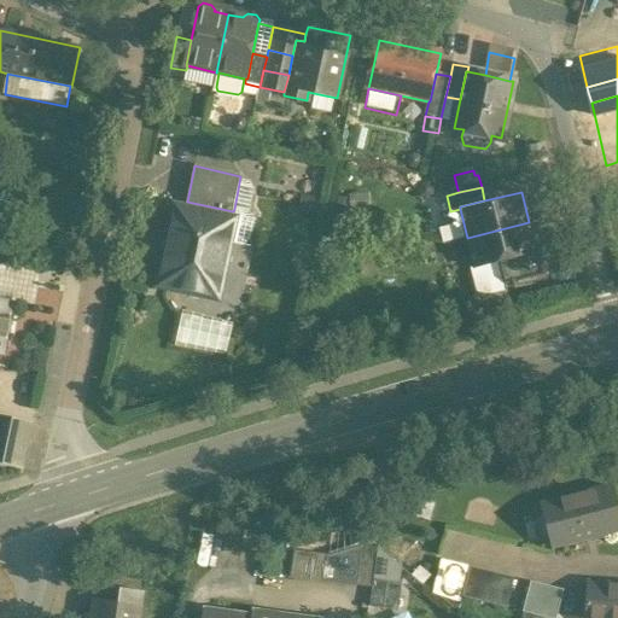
[(233,211),(187,202),(185,214),(179,211),(174,235),(170,235),(168,237),(164,256),(165,258),(168,260),(163,283),(187,287),(186,289),(191,296),(202,298),(209,293),(209,292),(215,293),(220,270),(221,270),(228,266),(231,255),(227,248),(226,246),(226,243),(233,211)]
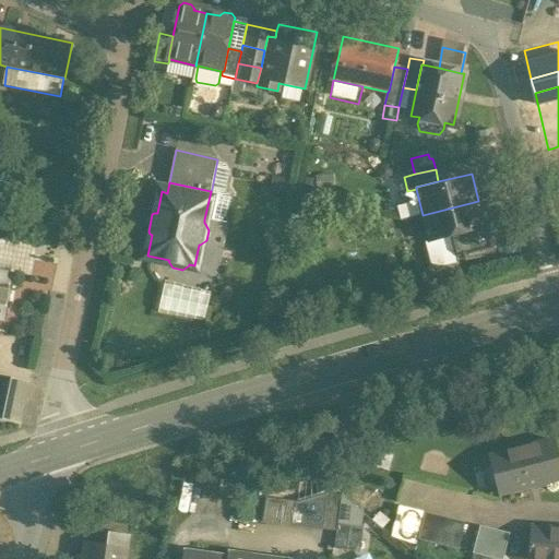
[(226,192),(212,189),(211,191),(204,219),(219,223),(226,218),(230,199),(226,192)]
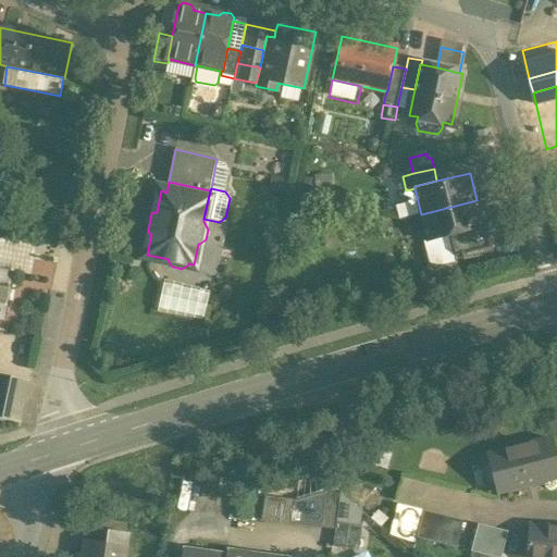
[(415,188),(406,190),(409,203),(418,201),(415,188)]
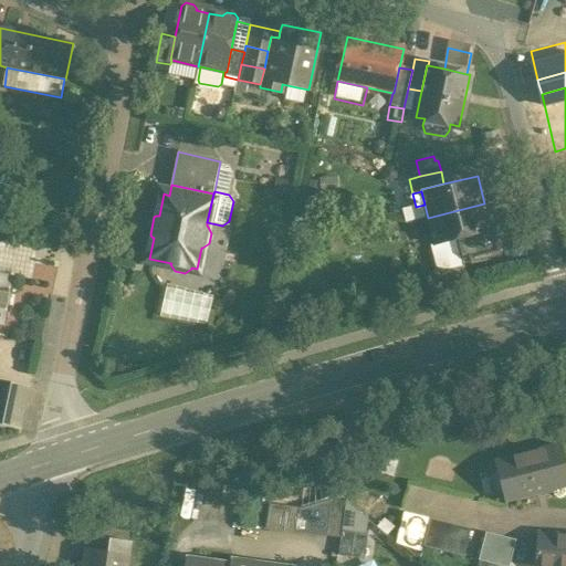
[(484,203),(428,218),(435,245),(457,240),(491,231),(491,230),(484,203)]
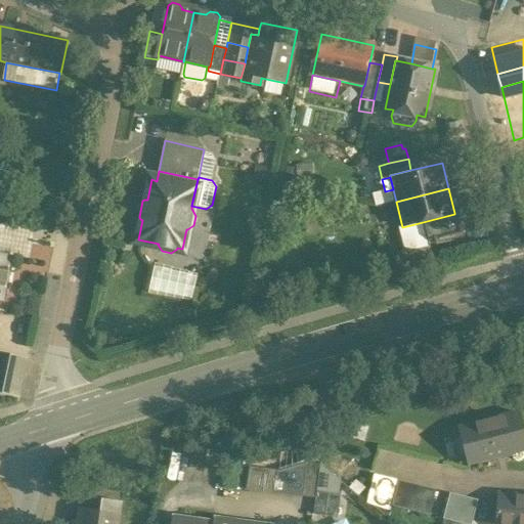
[(396,202),(393,189),(385,191),(374,194),(377,207),(396,202)]
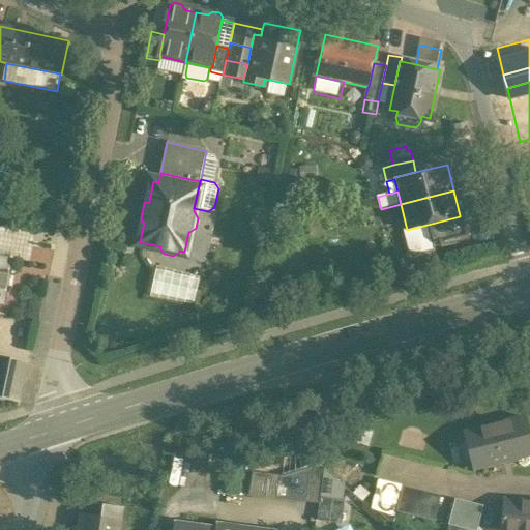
[(460,216),(428,225),(433,245),(469,237),(464,214),(460,215),(460,216)]
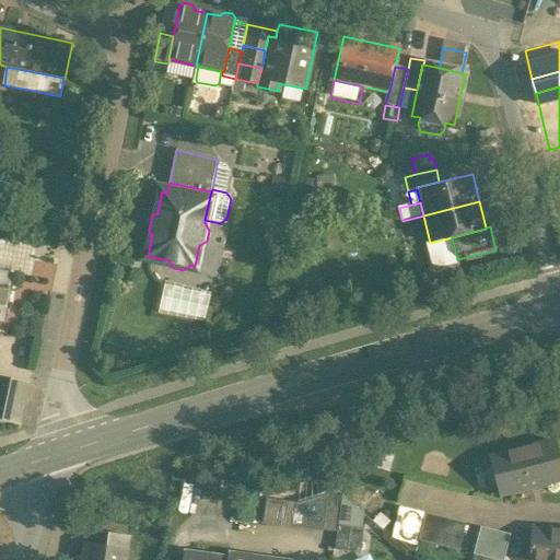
[(438,272),(459,267),(457,259),(452,237),(430,243),(438,272)]
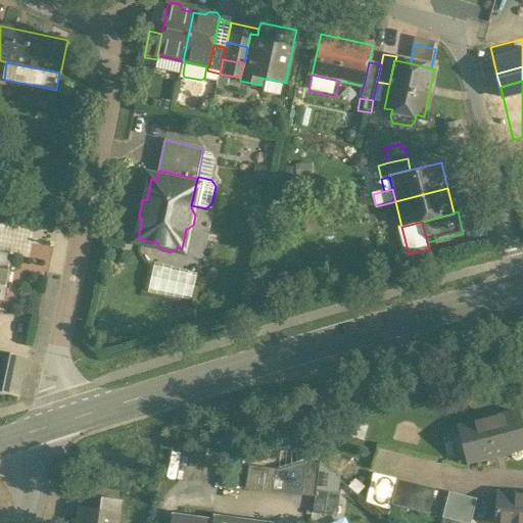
[(429,249),(409,254),(401,256),(403,266),(431,258),(429,249)]
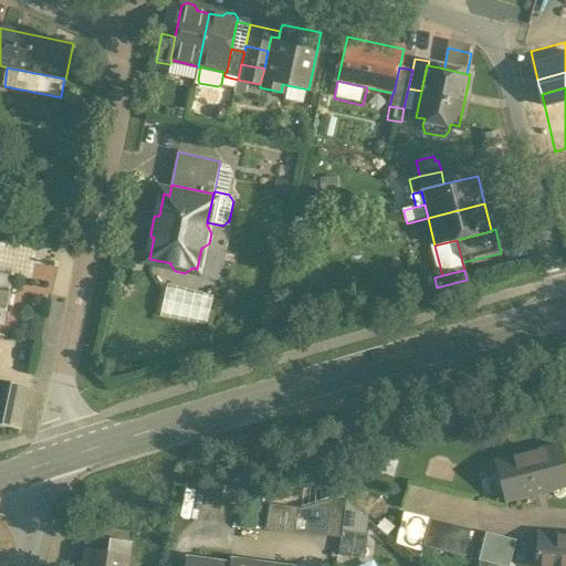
[(0,275),(0,326),(1,327),(11,279),(0,275)]
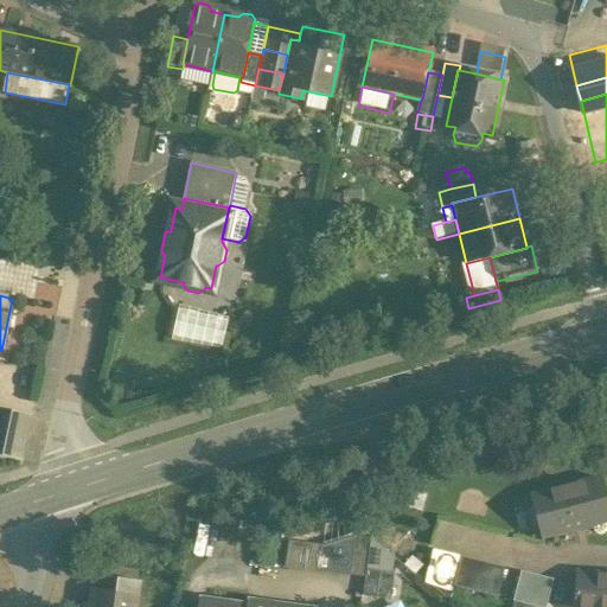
[(179,305),(172,339),(223,350),(231,315),(179,305)]
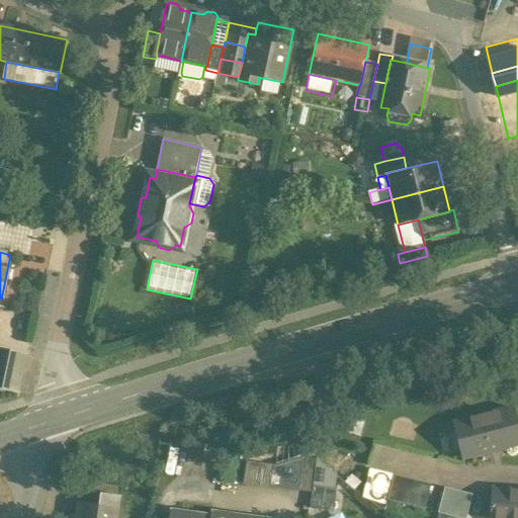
[(8,333),(21,335),(24,316),(11,314),(8,333)]
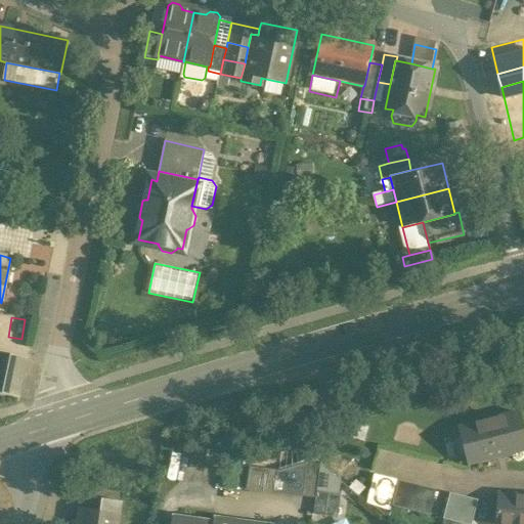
[(28,359),(0,353),(0,392),(19,396),(28,359)]
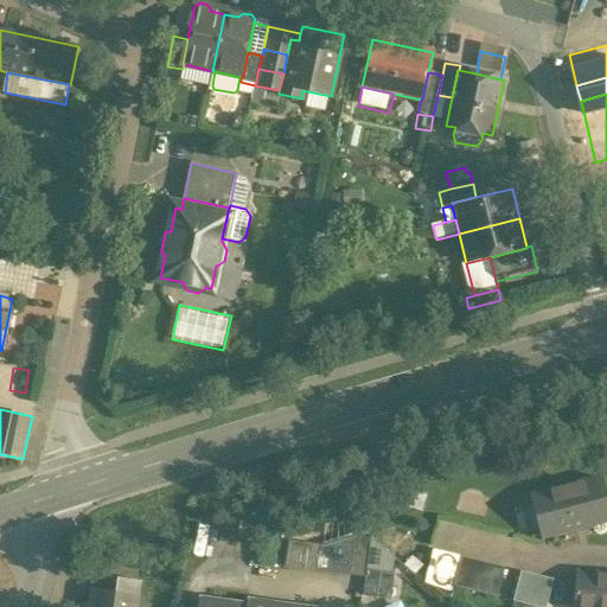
[(606,519),(606,497),(602,479),(535,497),(544,537),(606,519)]
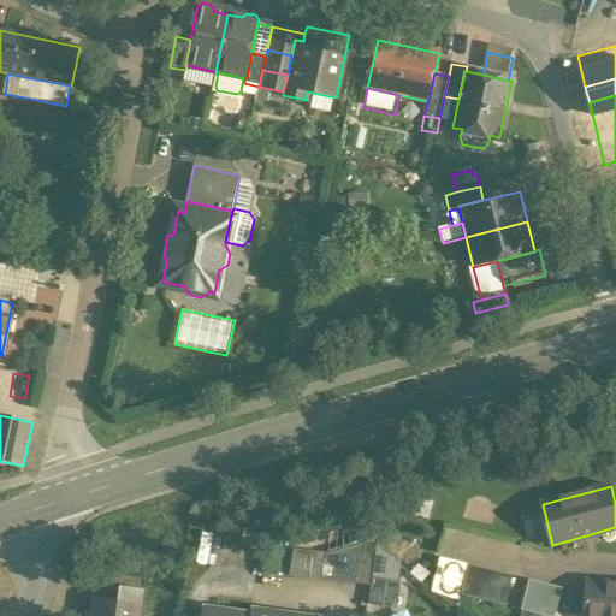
[(371,492),(357,490),(354,504),(368,507),(371,492)]
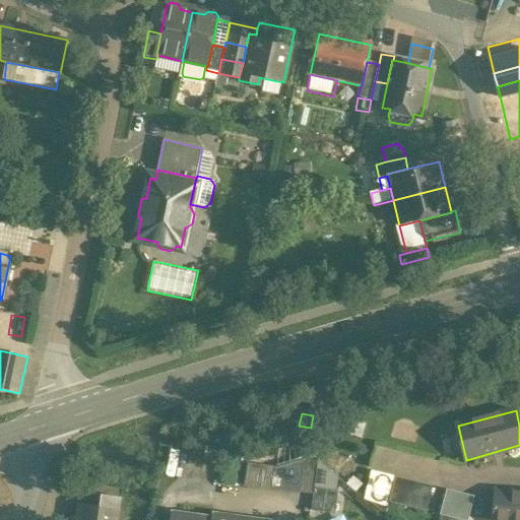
[(300,448),(282,446),(279,468),(298,462),(300,448)]
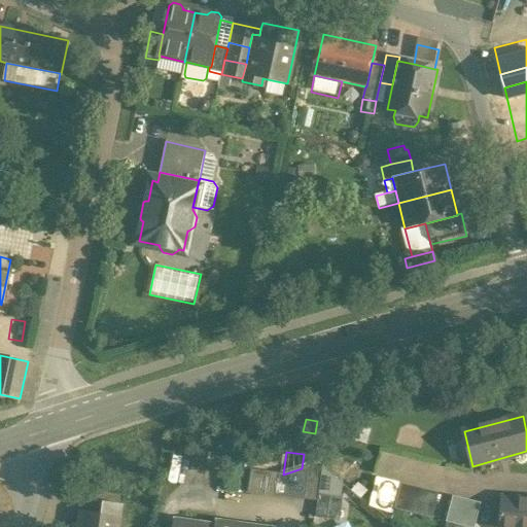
[(281,476),(280,476),(277,496),(305,499),(309,468),(310,465),(302,468),(283,475),(281,476)]
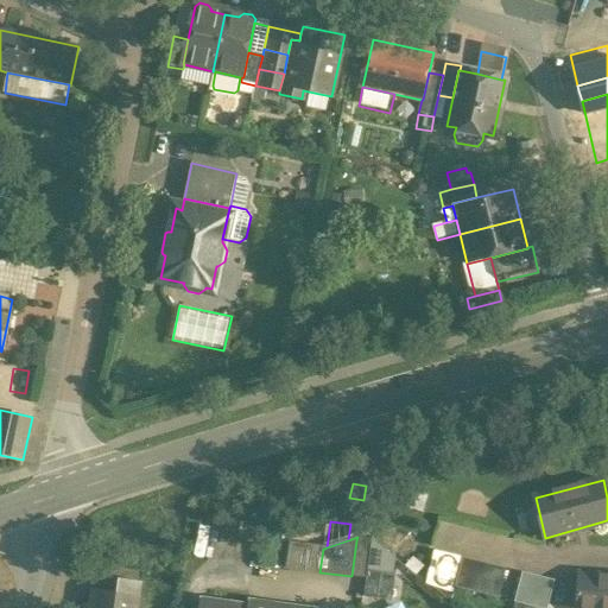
[(371,543),(356,540),(352,576),(366,578),(371,543)]
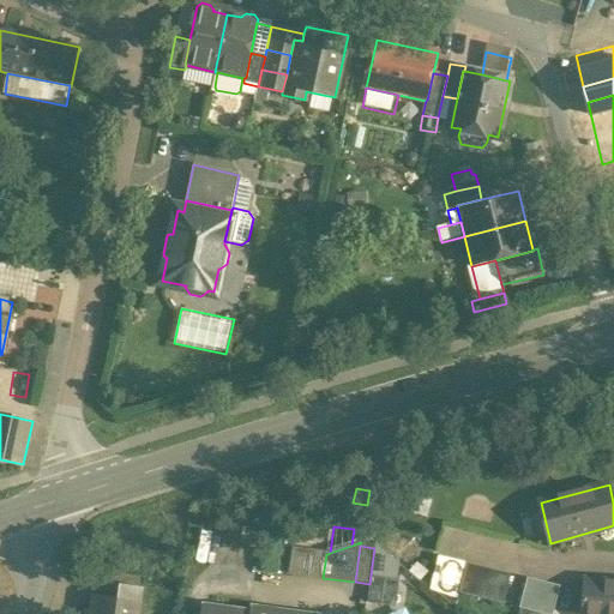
[(327,552),(294,548),(290,573),(323,578),(326,554),(327,554),(327,552)]
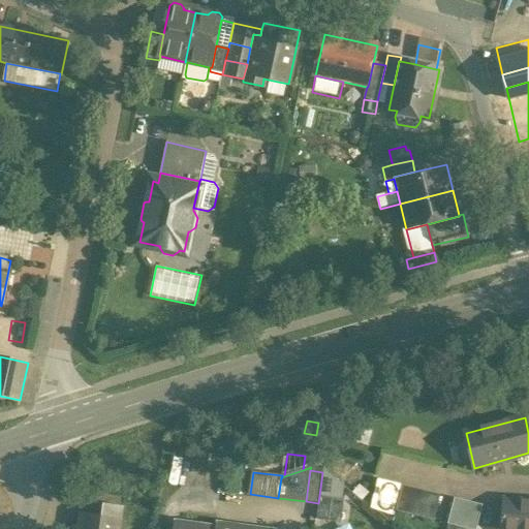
[(335,483),(324,481),(322,493),(334,494),(335,483)]
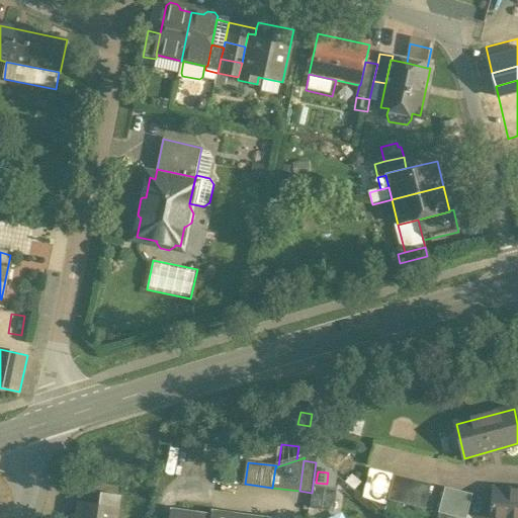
[(431,485),(394,475),(387,501),(425,510),(431,485)]
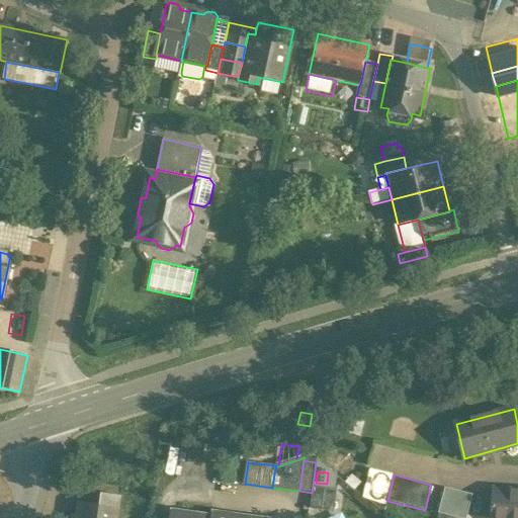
[(337,488),(314,485),(310,509),(334,512),(337,488)]
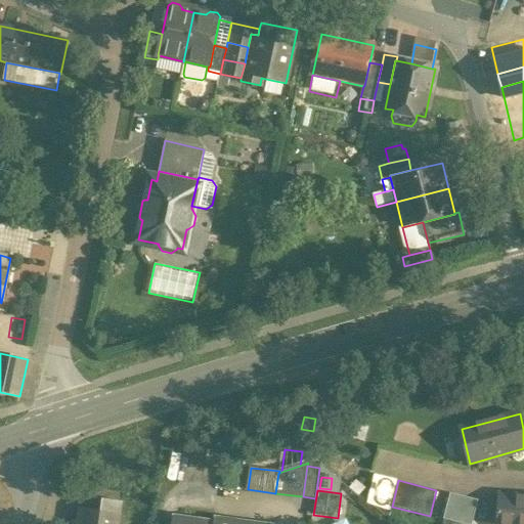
[(472,523),(478,500),(450,493),(443,519),(462,523),(472,523)]
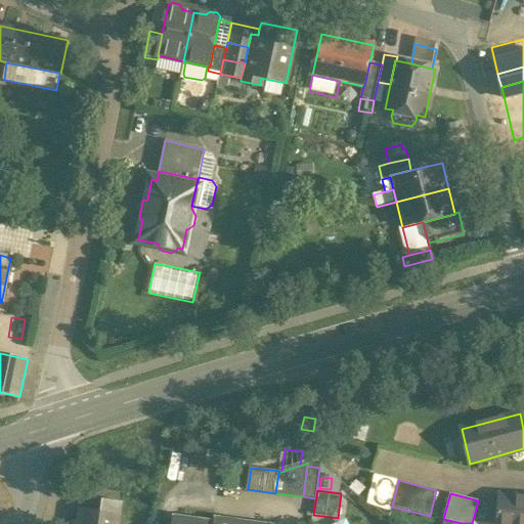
[(523,523),(523,496),(498,495),(495,523),(523,523)]
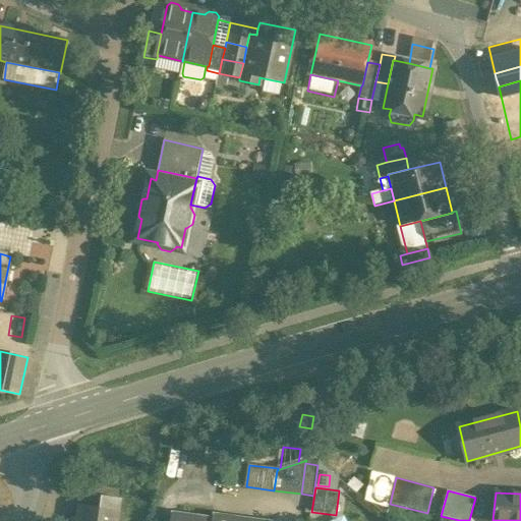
[(120,500),(105,498),(103,508),(119,510),(120,500)]
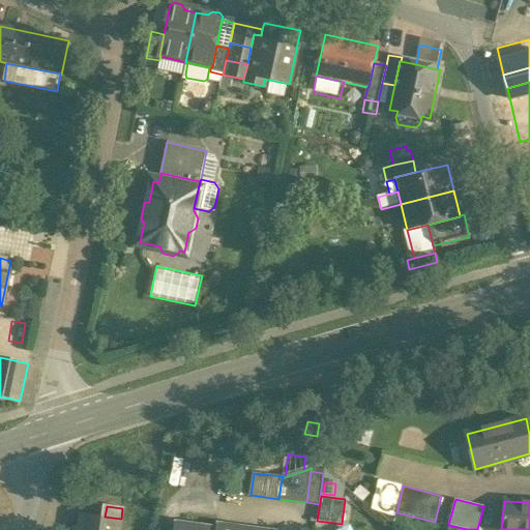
[(357,507),(348,506),(346,517),(356,518),(357,507)]
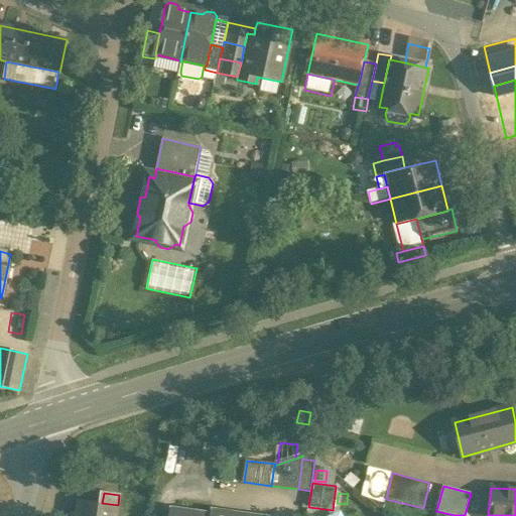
[(102,503),(80,500),(77,515),(116,515),(118,505),(102,503)]
